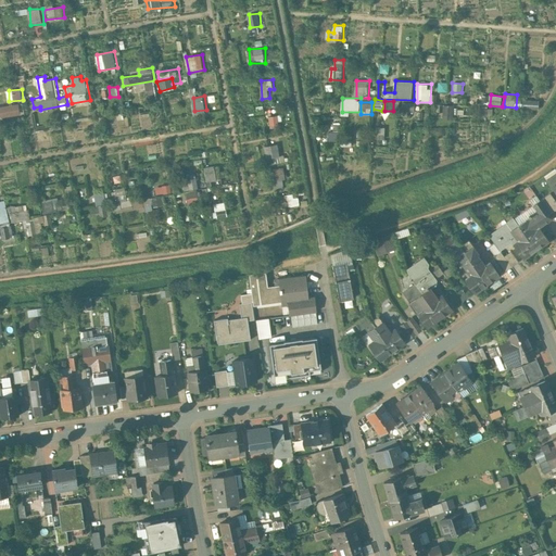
[(454,119),(454,105),(440,104),(440,111),(443,112),(443,118),(454,119)]
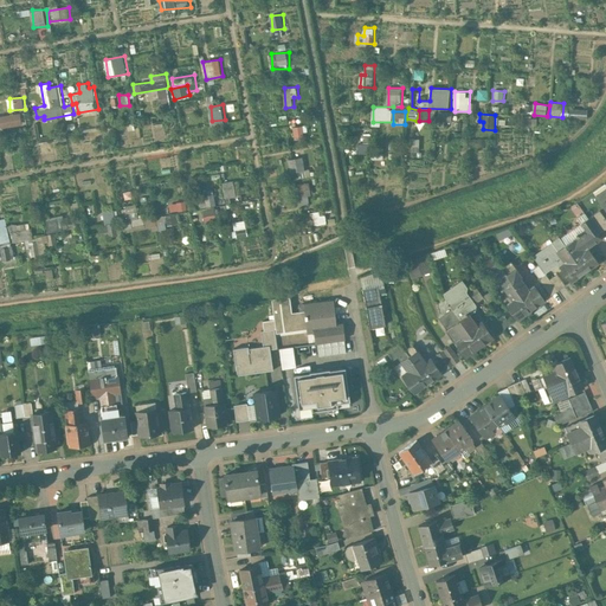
[(24,115),(0,115),(0,128),(25,127),(24,115)]
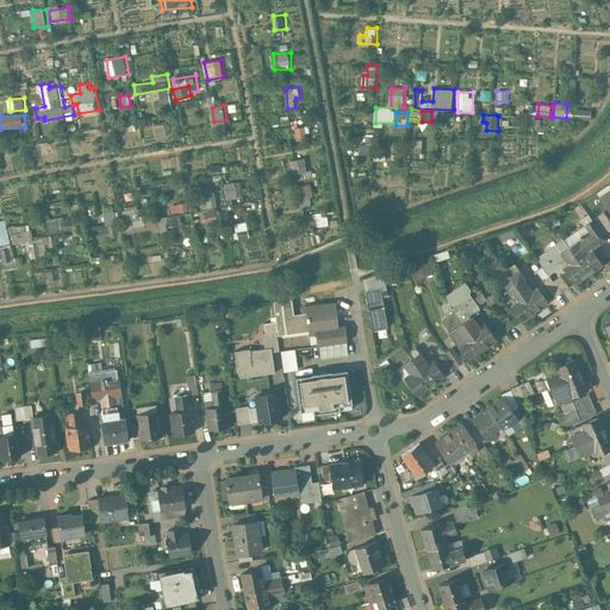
[(298,141),(306,139),(305,126),(297,128),(298,141)]
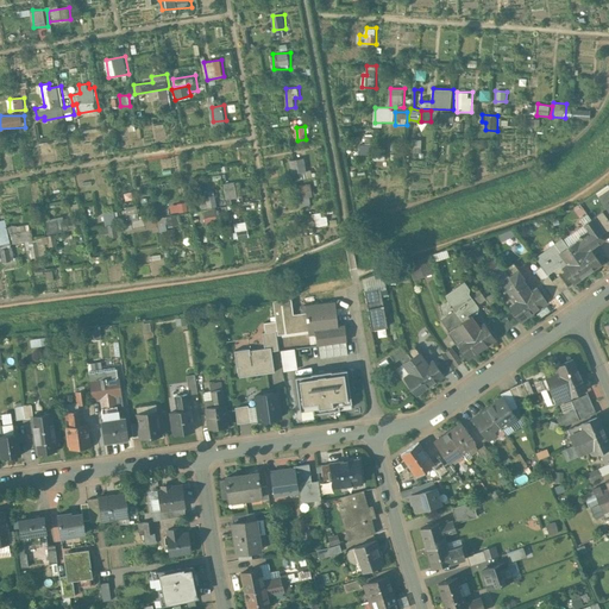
[(362,144),(360,154),(371,154),(372,144),(362,144)]
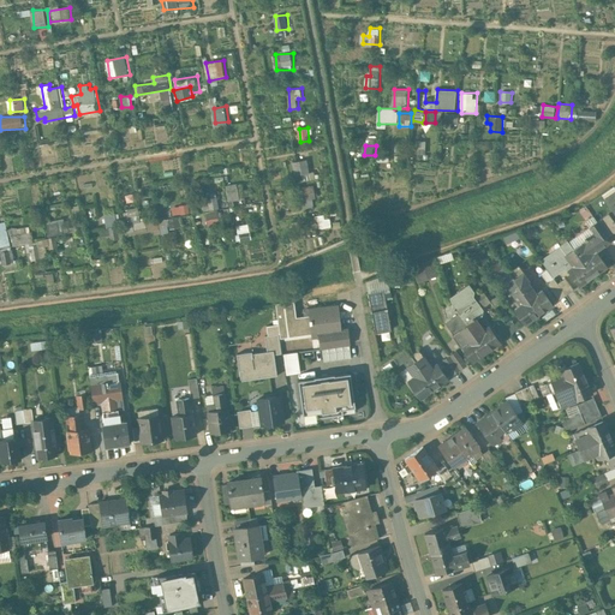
[(294,179),(316,178),(315,171),(310,171),(310,160),(293,161),(294,179)]
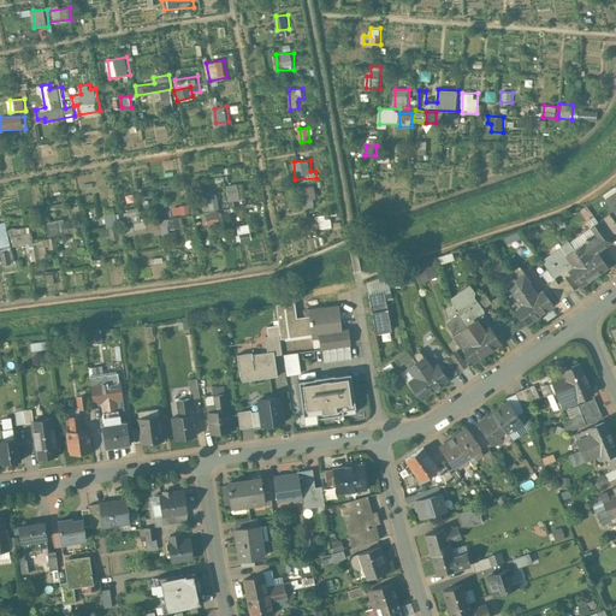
[(437,170),(436,183),(448,184),(449,171),(437,170)]
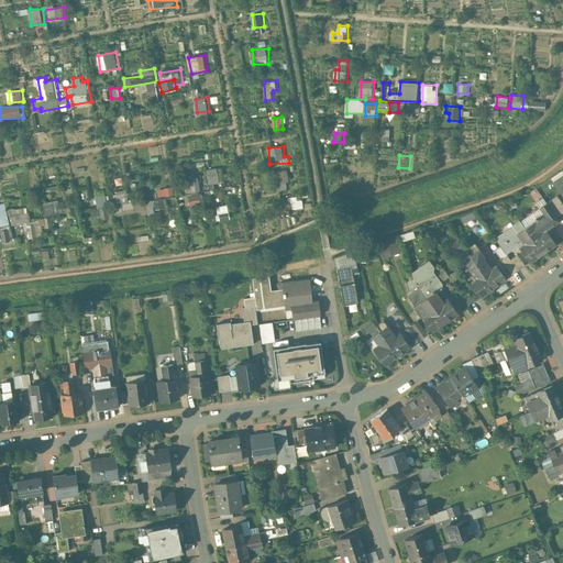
[(209,184),(220,183),(218,168),(207,169),(209,184)]
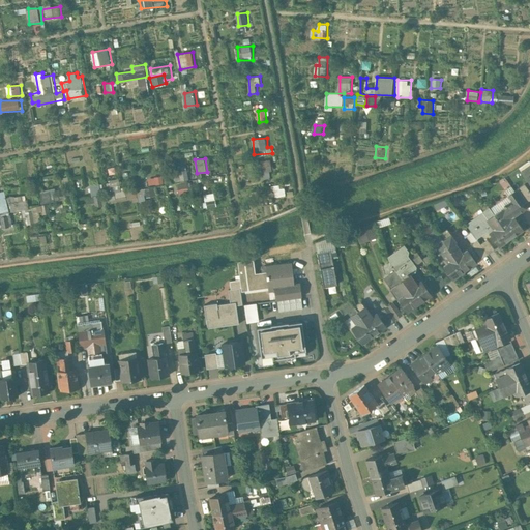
[(272,159),(263,160),(264,172),(273,171),(272,159)]
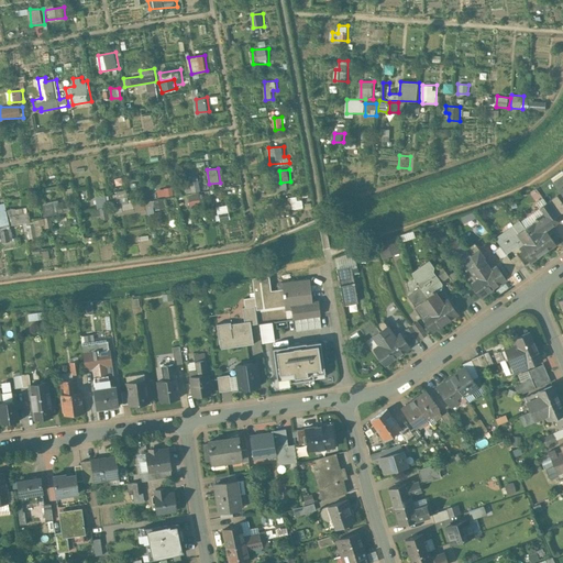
[(188,178),(189,191),(201,190),(200,177),(188,178)]
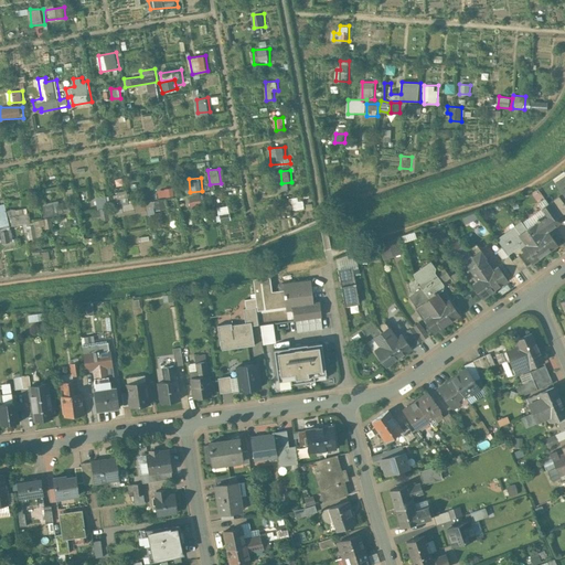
[(119,202),(128,201),(128,192),(119,192),(119,202)]
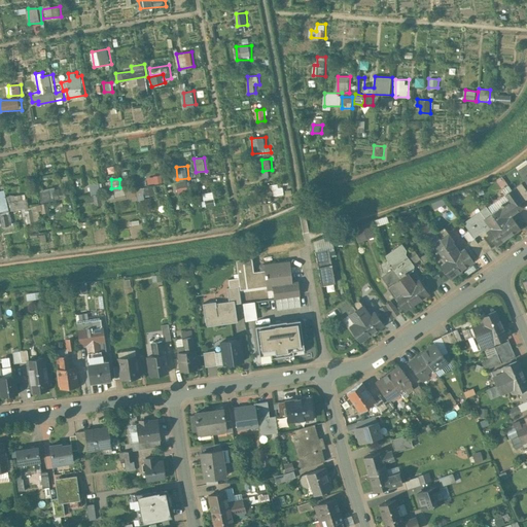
[(92,183),(92,192),(101,192),(100,182),(92,183)]
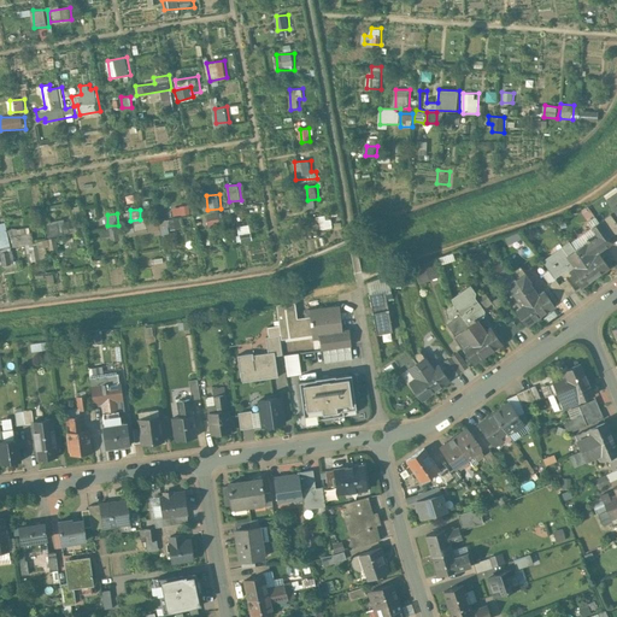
[(322,229),(334,227),(331,215),(319,217),(322,229)]
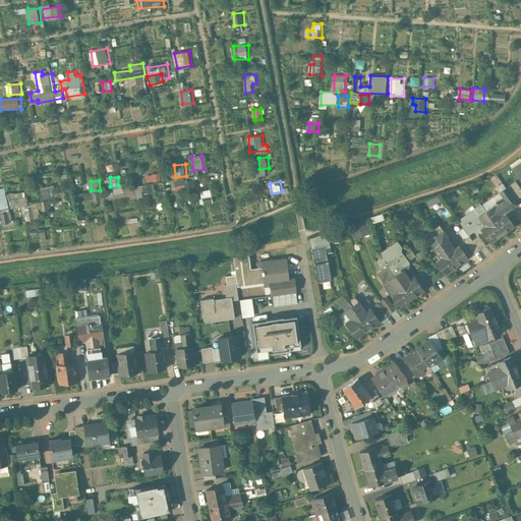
[(520,197),(520,190),(515,182),(506,188),(515,201),(520,197)]
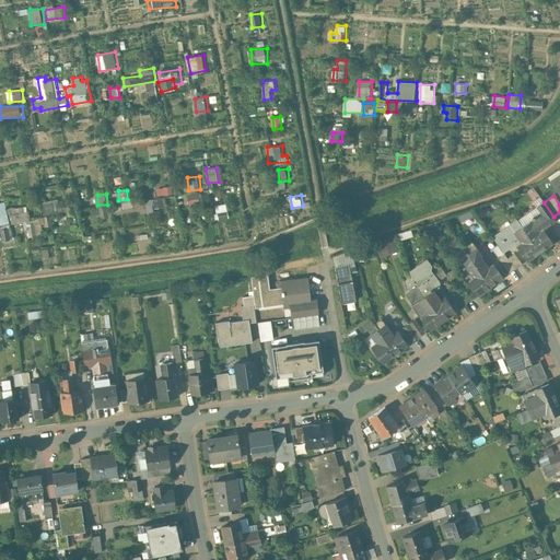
[(43,201),(45,213),(59,211),(57,199),(43,201)]
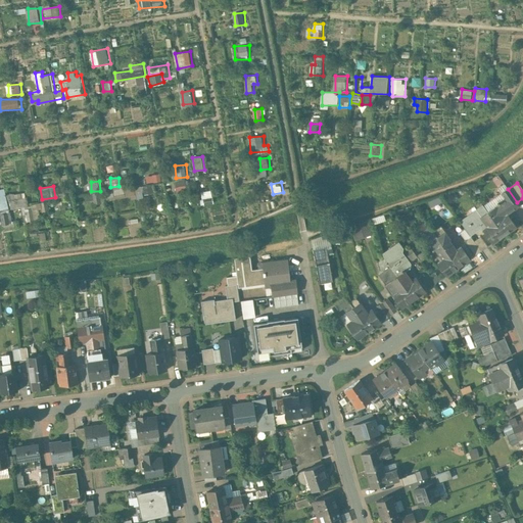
[(155,186),(127,188),(128,196),(156,194),(155,186)]
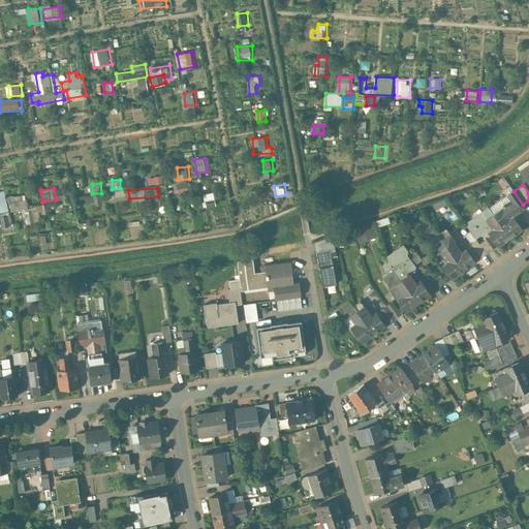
[(0,211),(9,211),(7,190),(0,191),(0,211)]
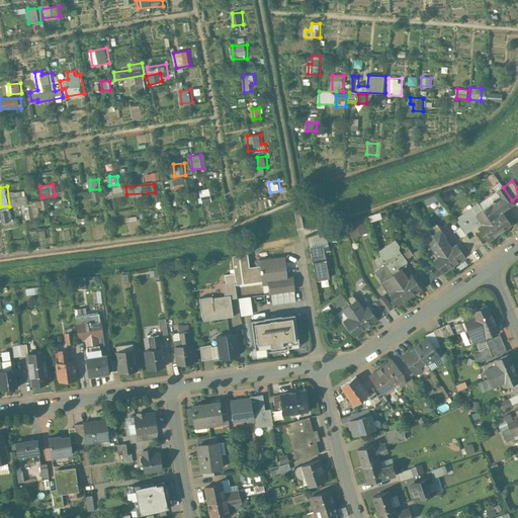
[(500,197),(483,210),(490,221),(502,211),(502,212),(514,204),(512,200),(503,187),(496,192),(500,197)]
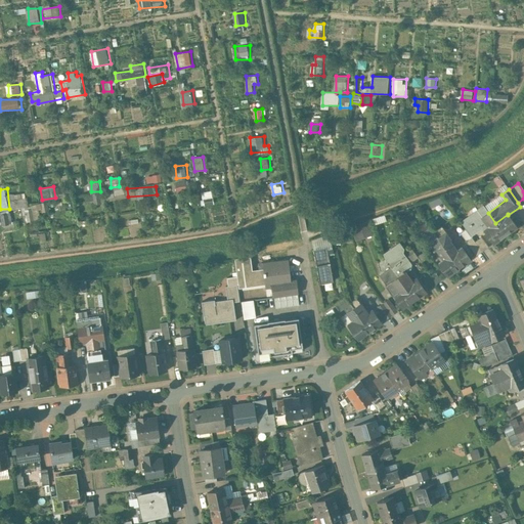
[(204,191),(206,204),(215,203),(213,190),(204,191)]
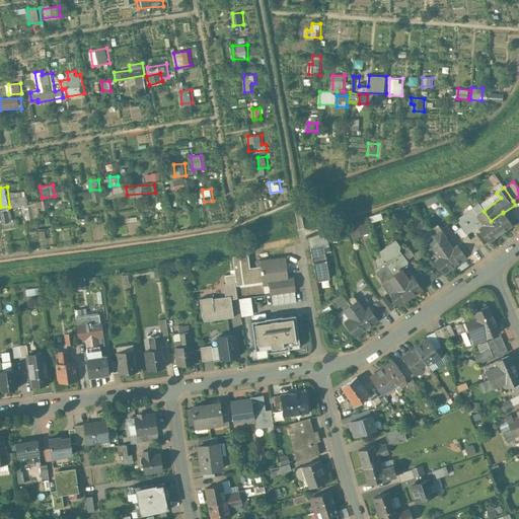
[(25,190),(8,194),(12,208),(28,204),(25,190)]
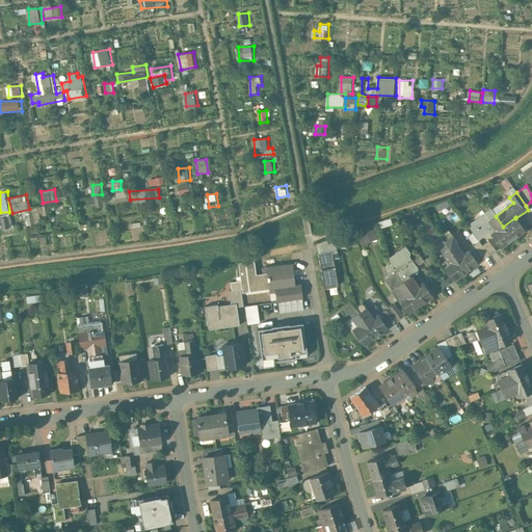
[(48,205),(32,208),(33,211),(27,213),(29,224),(42,222),(41,217),(50,215),(48,205)]
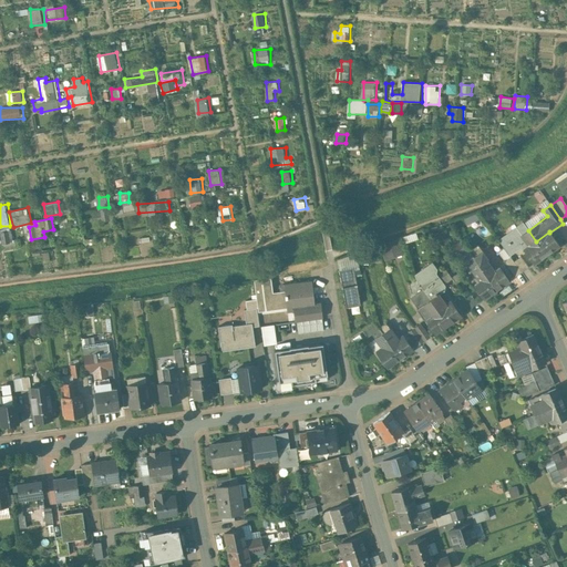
[(61,233),(72,233),(72,223),(61,223),(61,233)]
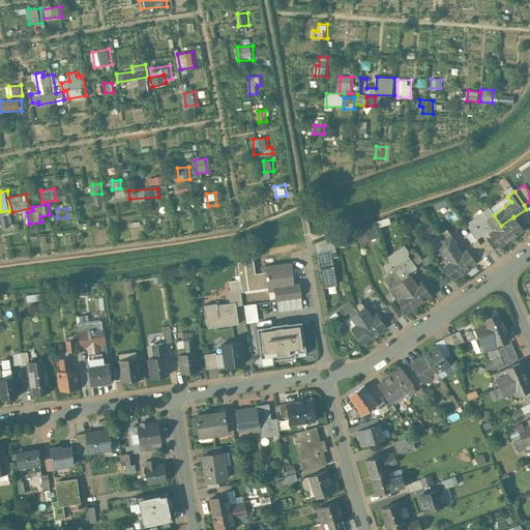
[(490,210),(467,226),(476,239),(488,231),(490,234),(501,226),(494,215),(490,210)]
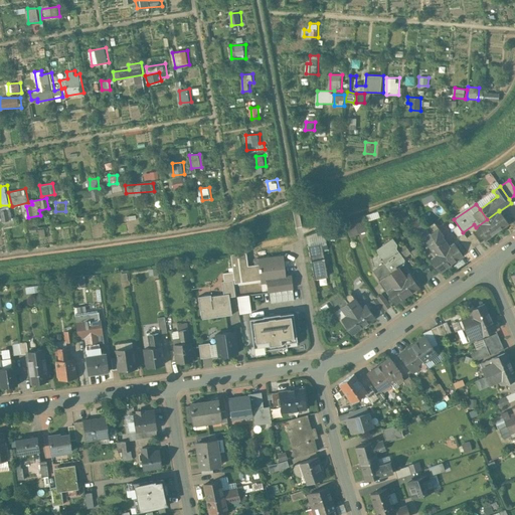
[(11,209),(1,210),(3,221),(13,220),(11,209)]
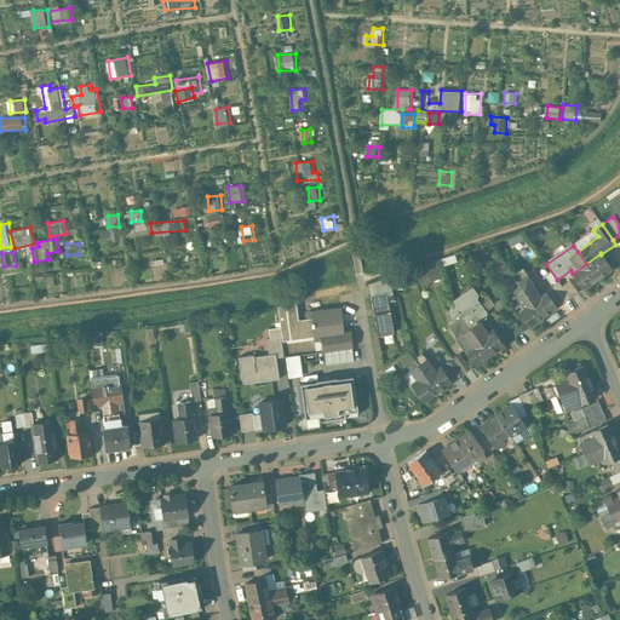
[(601,253),(586,264),(597,279),(610,269),(601,254),(601,253)]
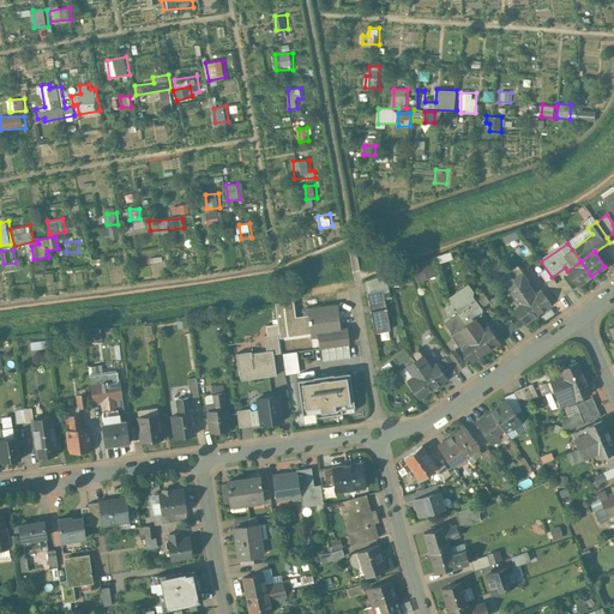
[(420,278),(435,275),(432,258),(416,262),(420,278)]
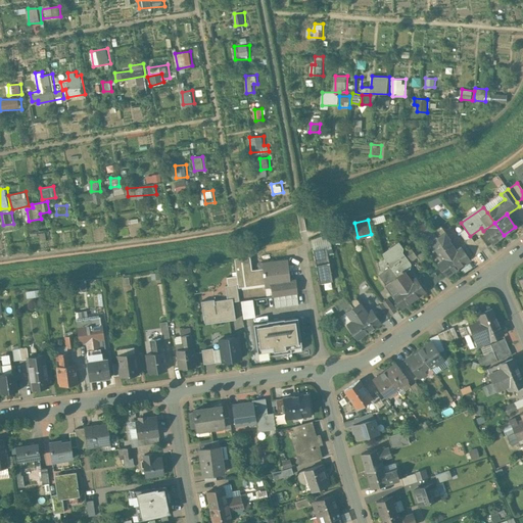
[(504,235),(494,223),(483,231),(492,243),(504,235)]
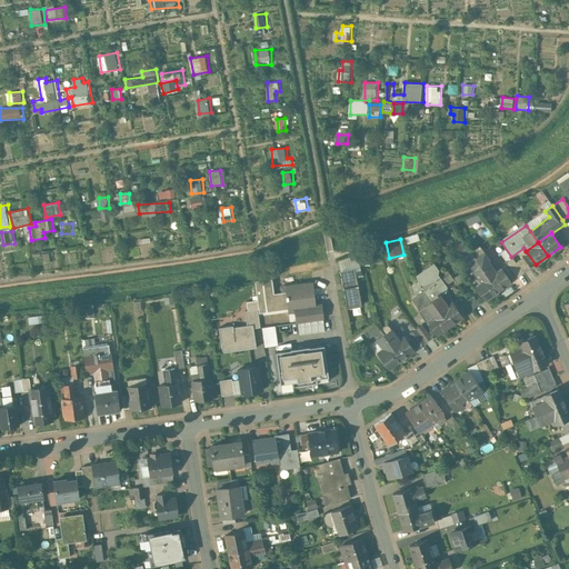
[(475,258),(467,247),(459,251),(481,282),(488,278),(480,266),(475,258)]
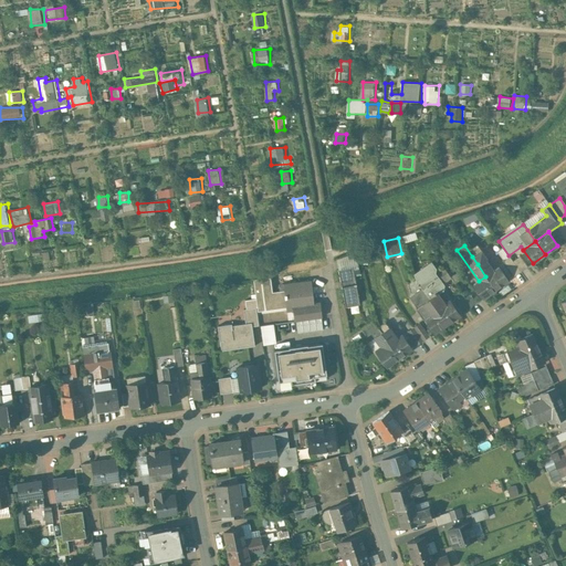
[(481,250),(472,257),(478,264),(485,260),(486,259),(481,250)]
